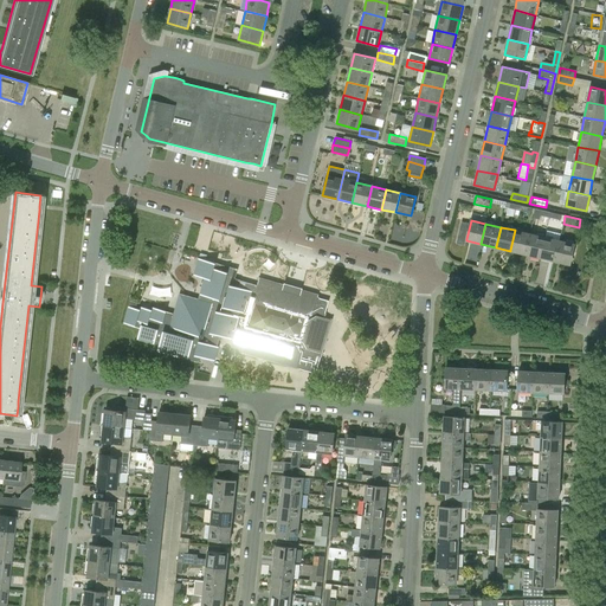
[(526,255),(526,253),(530,233),(515,230),(510,250),(510,251),(526,255)]
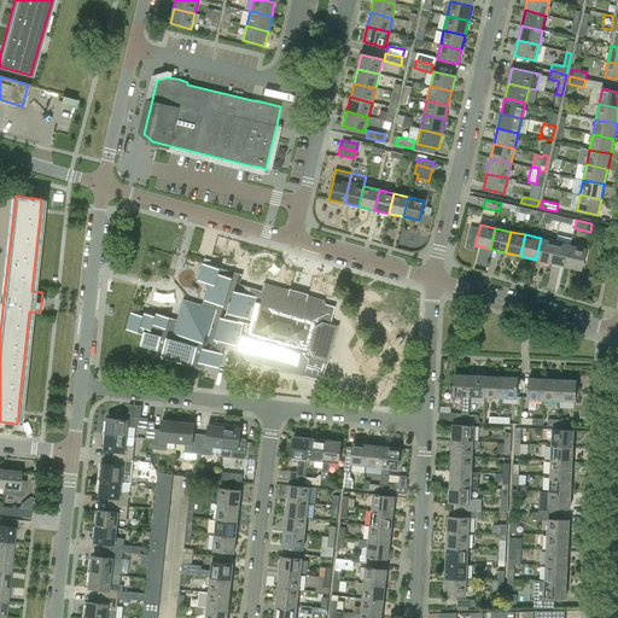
[(551,263),(555,242),(541,238),(536,258),(536,260),(551,263)]
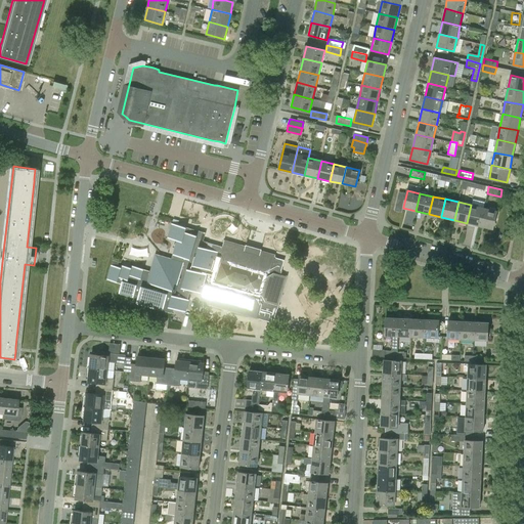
[(480,226),(484,208),(471,205),(467,223),(480,226)]
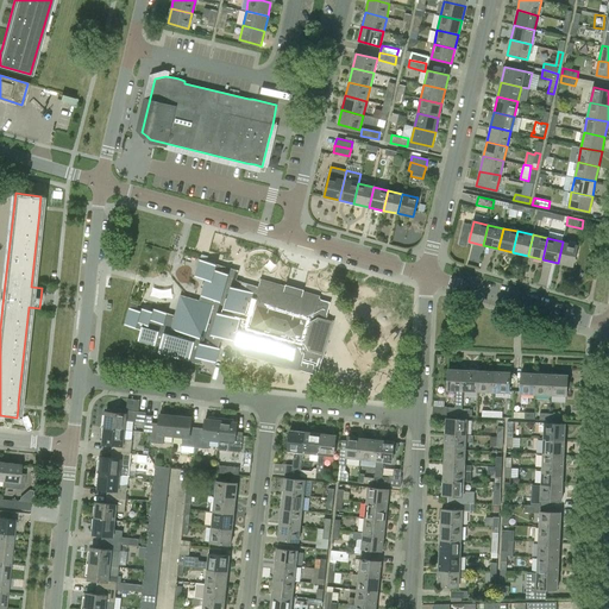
[(572,267),(578,245),(563,242),(558,263),(572,267)]
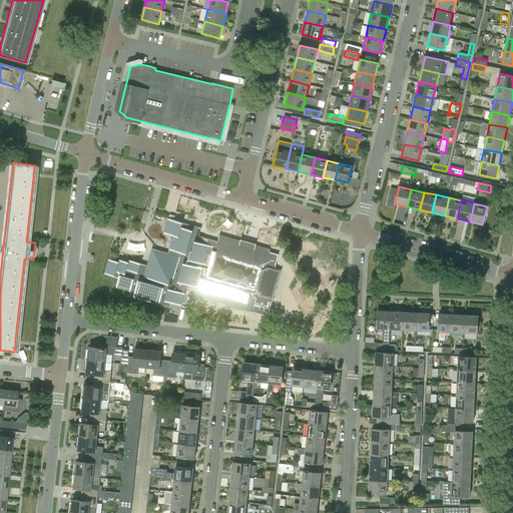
[(110,254),(105,274),(119,278),(116,287),(130,291),(129,295),(128,296),(154,303),(163,306),(168,307),(169,302),(181,306),(185,294),(183,293),(185,284),(196,288),(194,296),(197,296),(217,302),(224,304),(250,312),(268,317),(277,284),(281,271),(275,269),(279,254),(269,251),(269,249),(254,245),(247,243),(241,241),(219,235),(217,241),(196,235),(198,227),(186,223),(184,223),(168,218),(164,233),(173,235),(169,249),(170,249),(169,253),(168,253),(160,251),(149,258),(147,267),(140,265),(141,264),(129,260),(128,263),(119,260),(118,262),(115,261),(116,257),(110,254)]
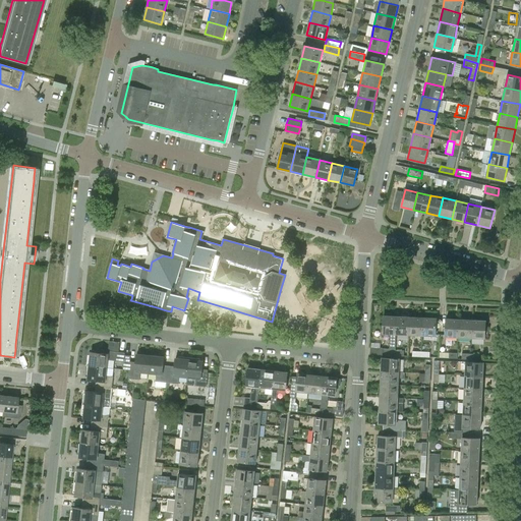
[(383,333),(390,334),(389,349),(382,348),(370,347),(370,354),(395,355),(395,350),(396,334),(397,315),(384,315),(383,333)]
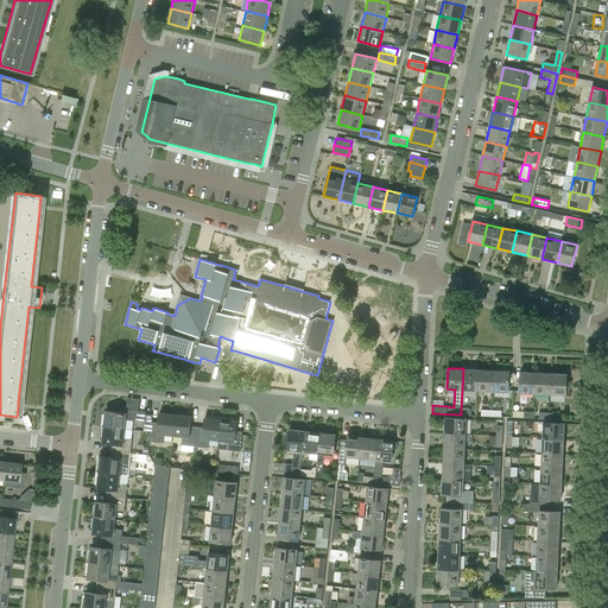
[(477,391),(479,369),(463,368),(462,390),(477,391)]
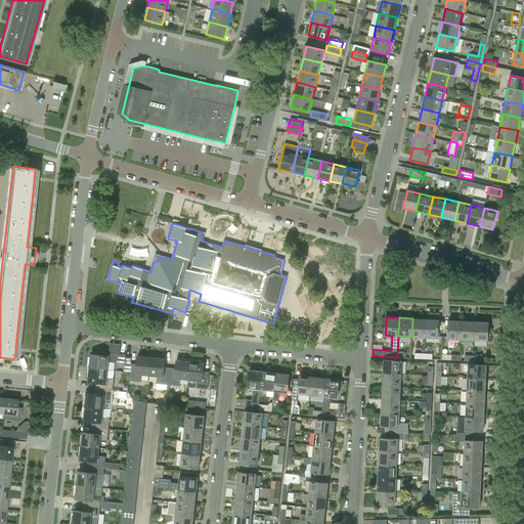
[(412,318),(411,337),(425,337),(425,319),(412,318)]
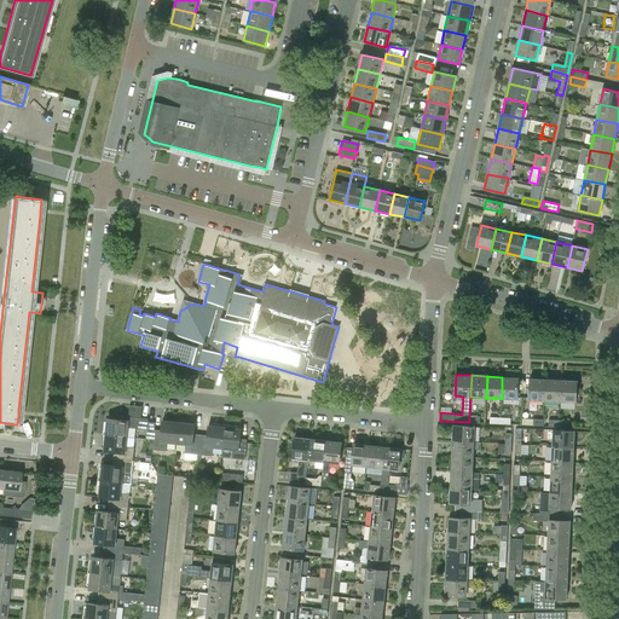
[(502,377),(502,398),(518,399),(518,397),(518,377),(502,377)]
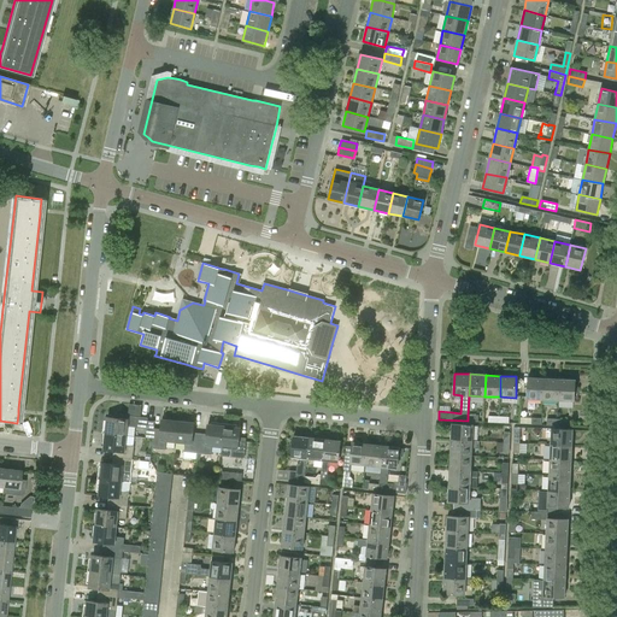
[(542,399),(544,377),(528,377),(527,397),(527,398),(542,399)]
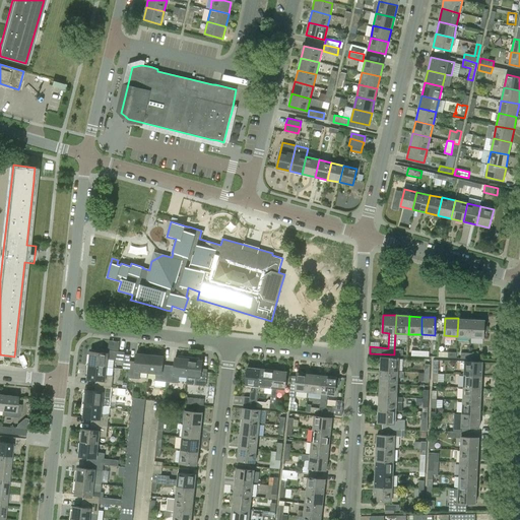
[(458,318),(457,336),(470,337),(471,319),(458,318)]
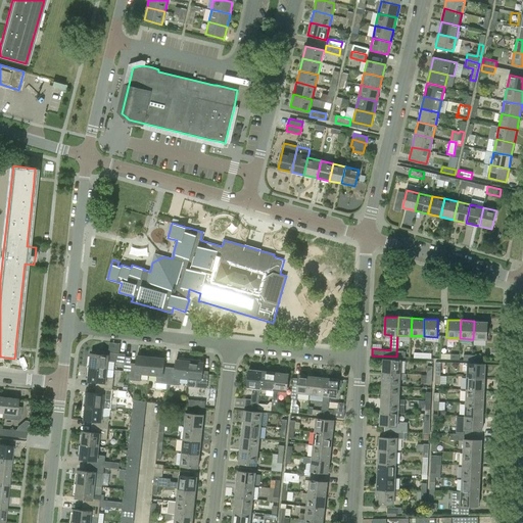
[(474,321),(473,339),(486,339),(487,322),(474,321)]
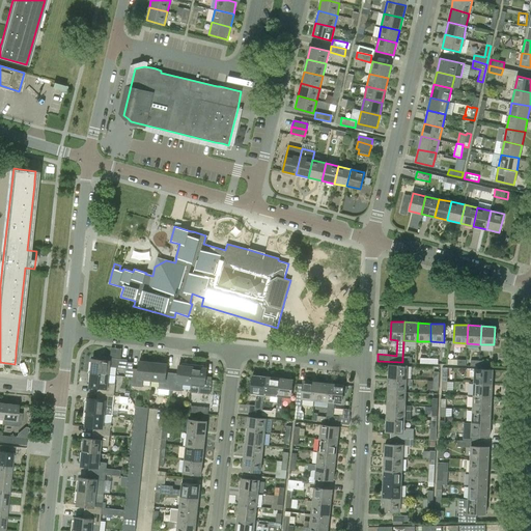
[(91,373),(109,375),(110,367),(112,367),(127,369),(127,363),(127,360),(110,358),(110,361),(92,359),(91,373)]
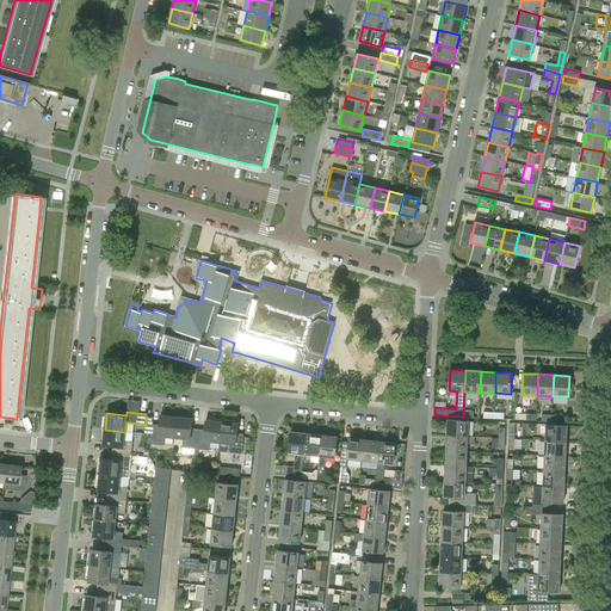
[(174,438),(177,418),(160,415),(159,429),(152,427),(152,434),(150,444),(164,445),(165,437),(174,438)]
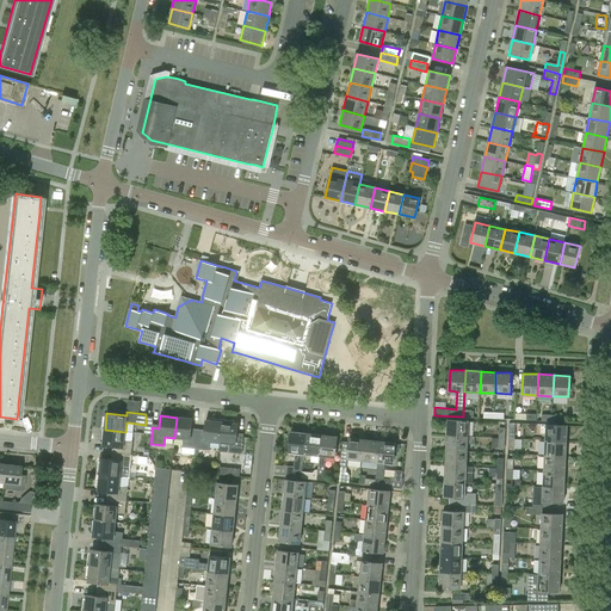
[(177,418),(174,438),(184,439),(183,448),(196,449),(198,432),(191,432),(192,419),(177,418)]
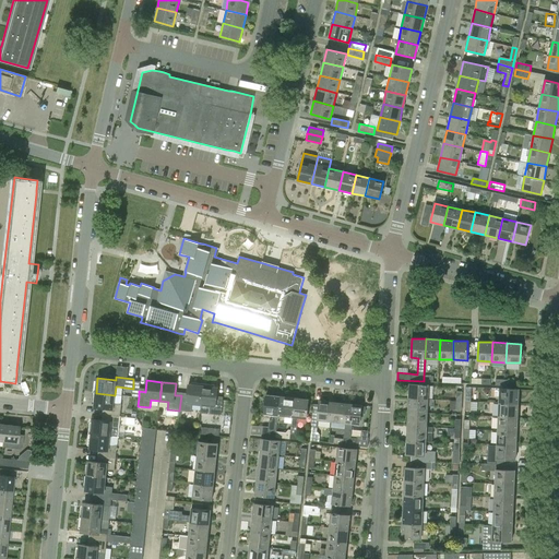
[(408,397),(428,399),(428,384),(409,383),(408,397)]
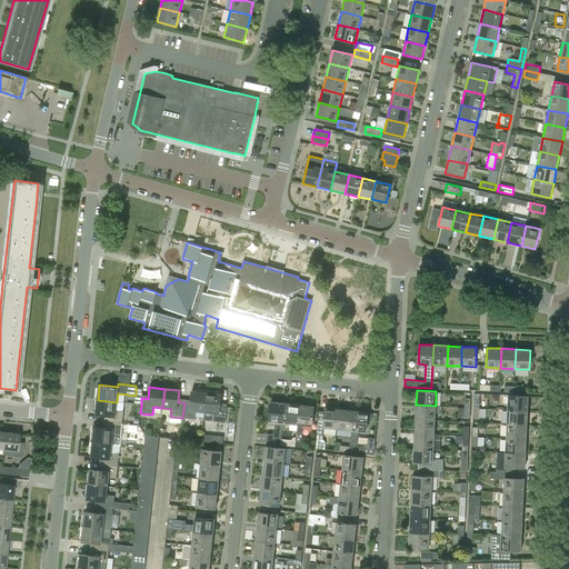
[(205,412),(207,393),(191,391),(190,403),(185,402),(182,418),(195,419),(196,411),(205,412)]
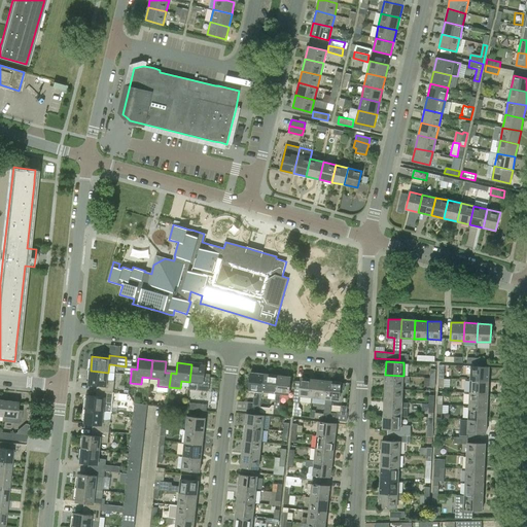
[(205,365),(191,364),(189,382),(188,389),(197,390),(208,392),(210,377),(204,377),(205,365)]
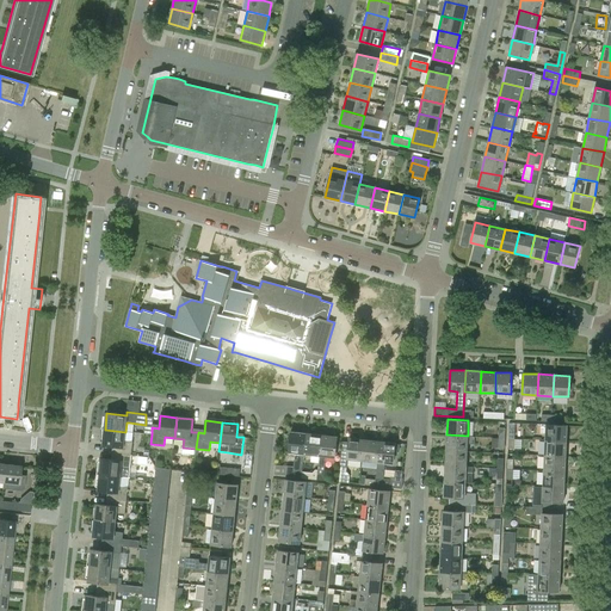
[(545,439),(567,440),(567,425),(545,424),(545,439)]
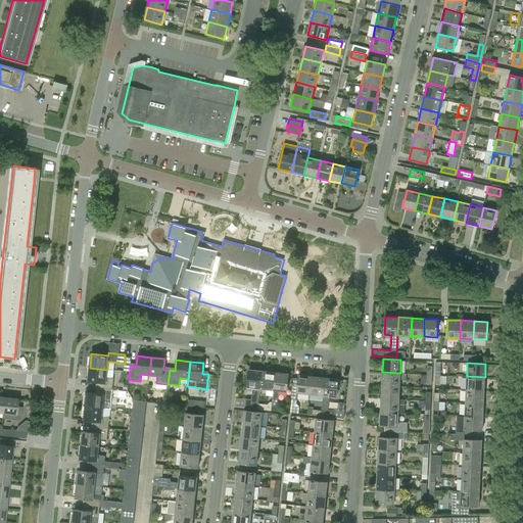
[(107,370),(90,368),(88,381),(99,382),(98,388),(112,390),(113,378),(106,377),(107,370)]
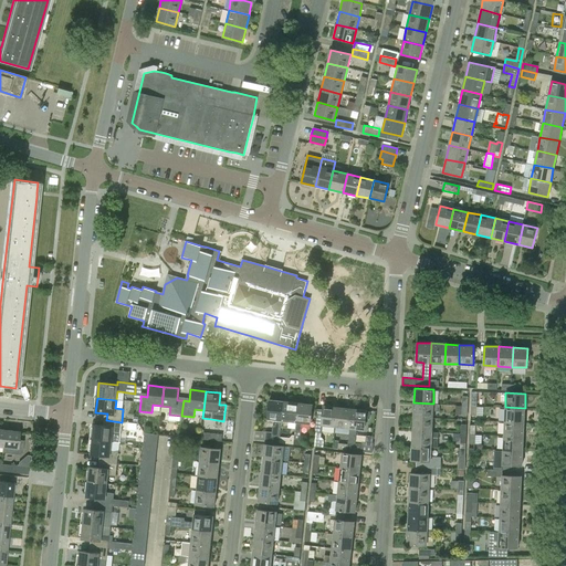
[(281,421),(283,401),(270,400),(268,419),(275,420),(274,426),(273,426),(272,432),(265,431),(265,435),(264,441),(270,442),(279,442),(280,437),(281,421)]
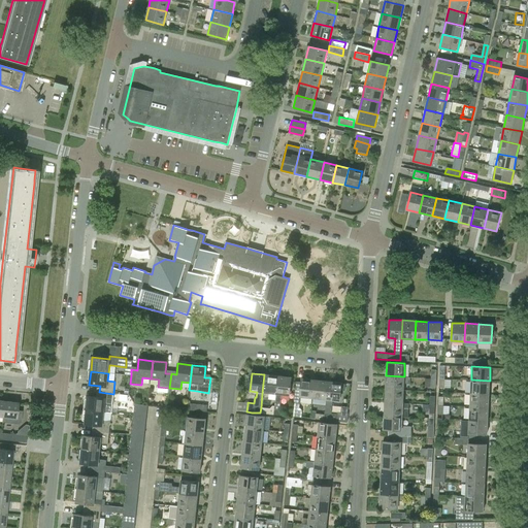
[(275,394),(277,375),(264,374),(262,393),(275,394)]
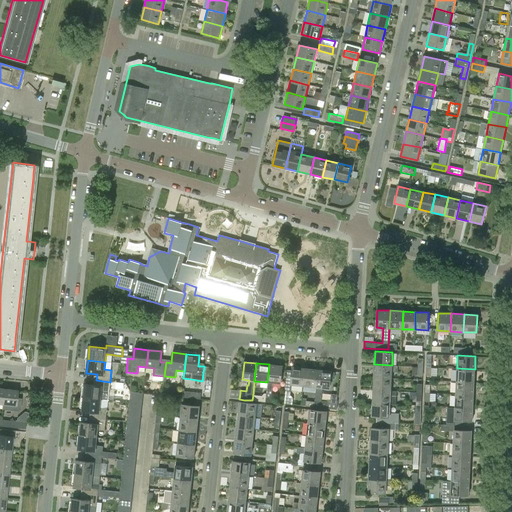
[(269,364),(267,382),(268,382),(266,394),(265,402),(274,403),(274,398),(271,397),(273,383),(280,384),(282,366),(269,364)]
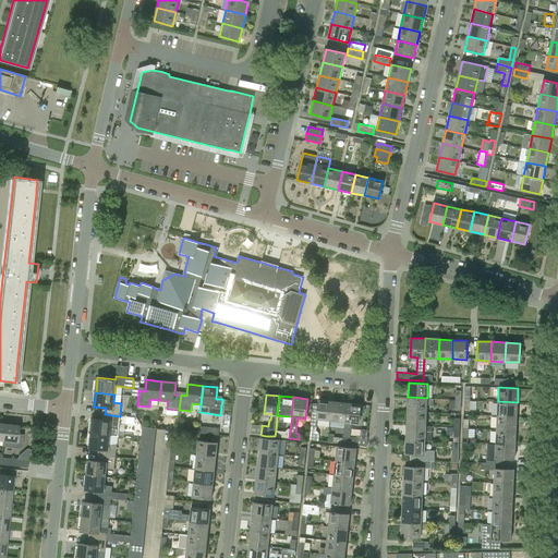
[(427,398),(408,397),(408,411),(426,412),(426,405),(433,405),(434,399),(427,399),(427,398)]
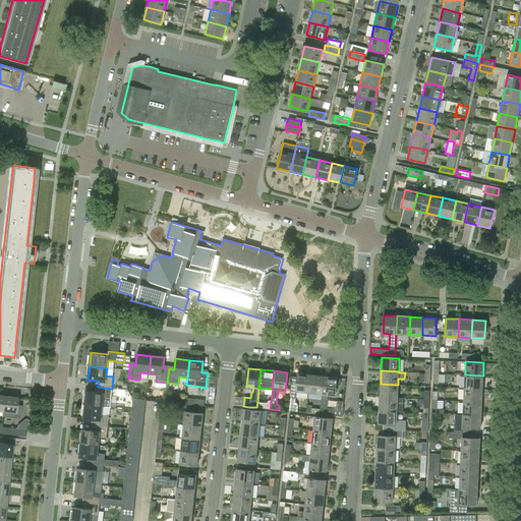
[(309,393),(311,374),(297,373),(297,375),(291,374),(289,395),(295,395),(296,391),(309,393)]
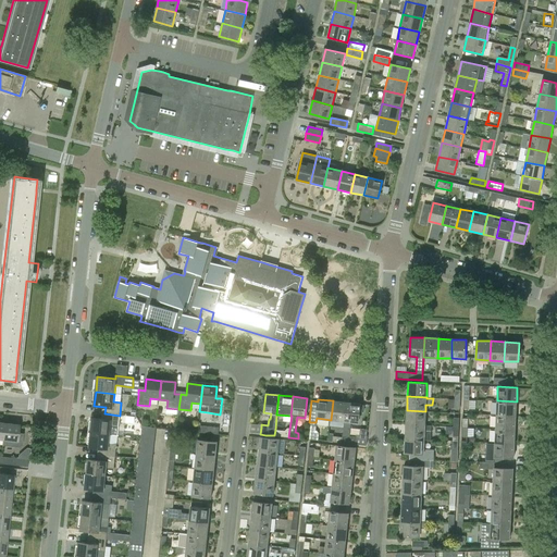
[(333,400),(331,420),(344,421),(346,403),(333,400)]
